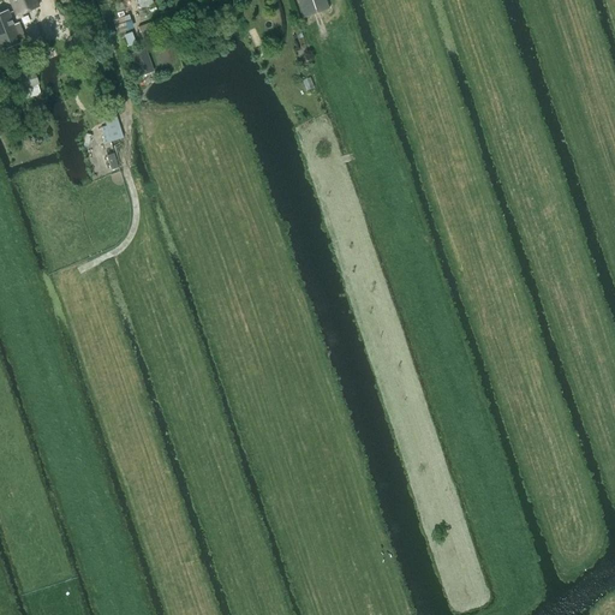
[(34,0),(9,0),(15,15),(37,6),(34,0)]
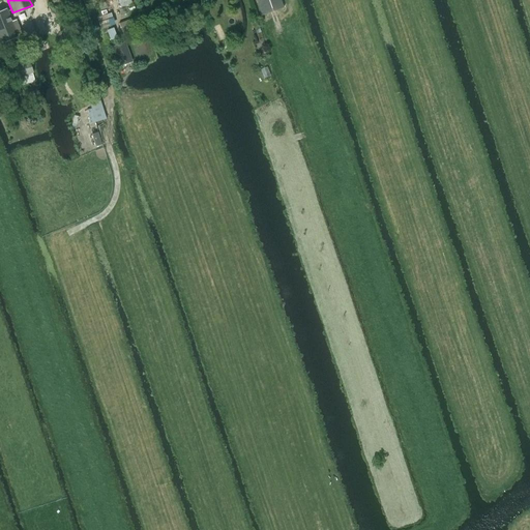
[(257,0),(262,16),(270,12),(284,8),(281,0),(257,0)]
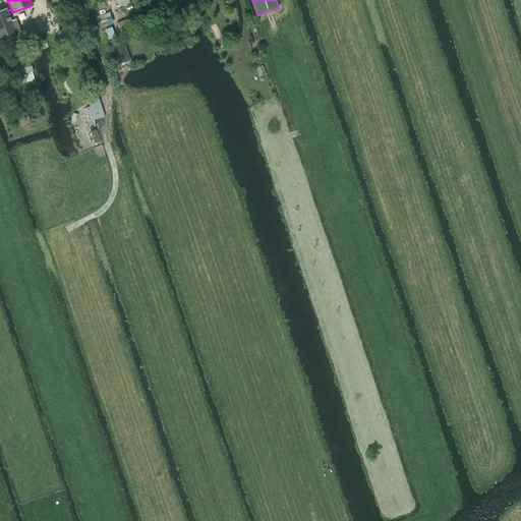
[(7,8),(0,10),(0,42),(17,36),(7,8)]
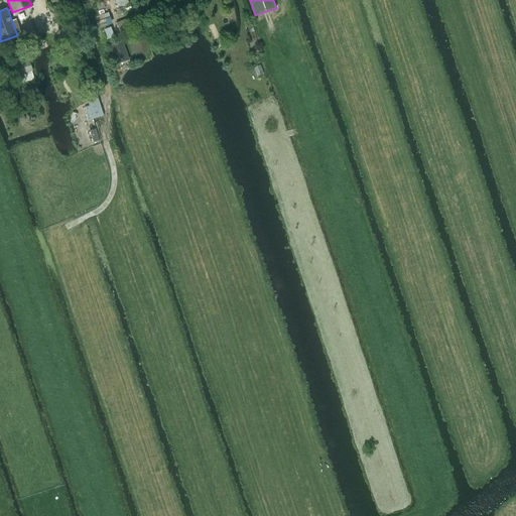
[(111,26),(105,29),(108,38),(114,36),(111,26)]
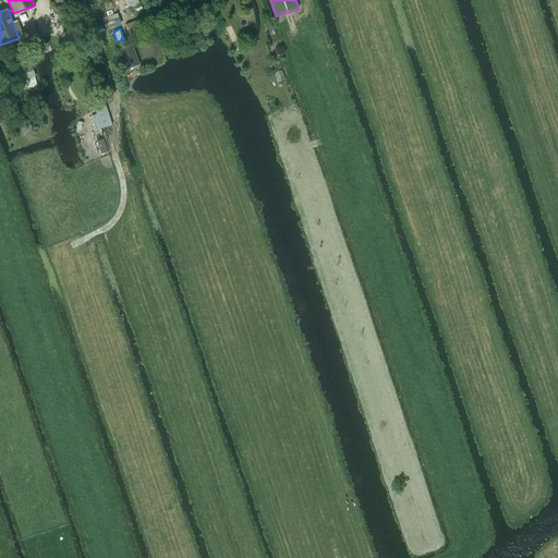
[(132,45),(119,49),(126,69),(140,64),(132,45)]
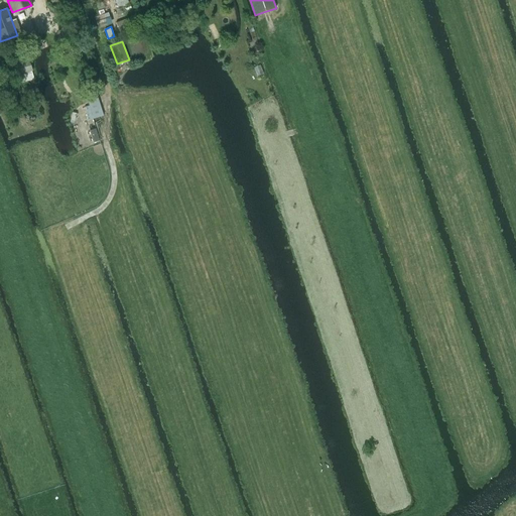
[(14,65),(17,75),(19,84),(33,79),(31,71),(32,71),(29,60),(14,65)]
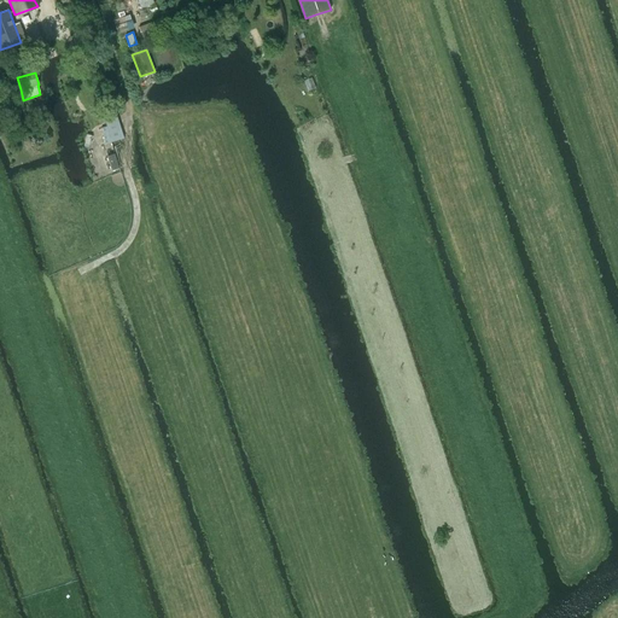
[(106,126),(100,128),(105,144),(111,143),(118,140),(123,138),(117,122),(106,126)]
